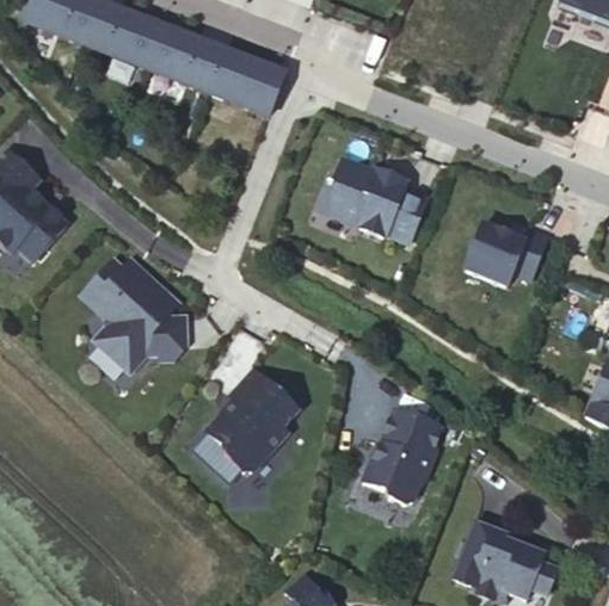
[(285,70),(100,0),(30,0),(23,19),(269,115),(285,70)]
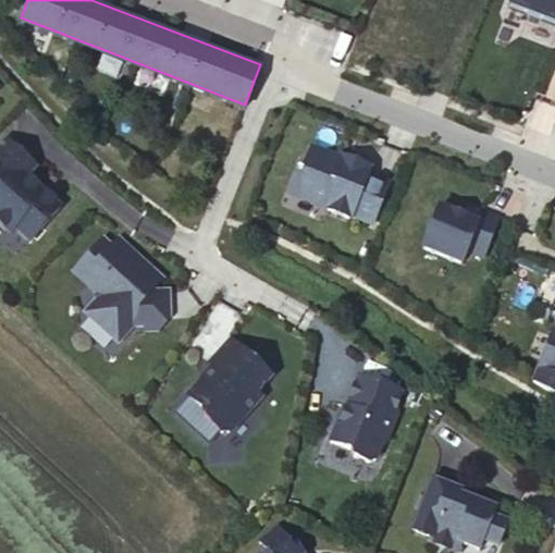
[(512,0),(510,3),(554,20),(554,0),(512,0)]
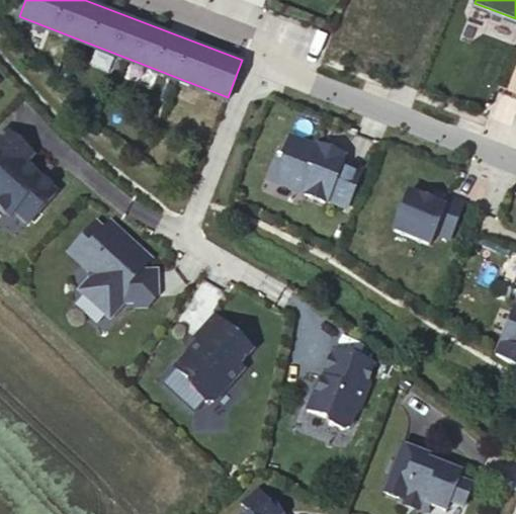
[(39,170),(27,159),(35,151),(7,124),(0,133),(0,201),(11,212),(16,208),(29,221),(59,187),(39,170)]
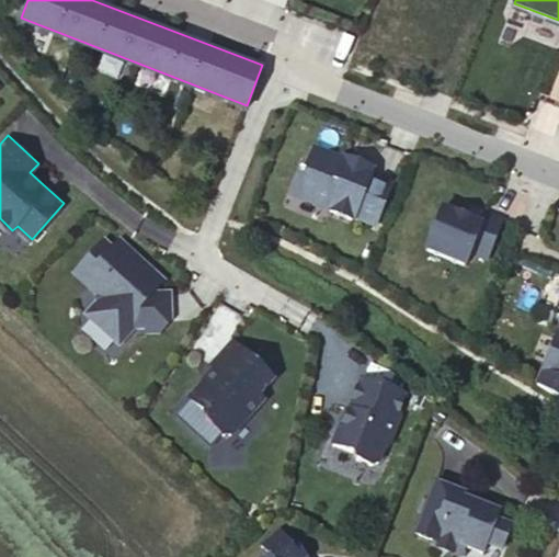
[(341,157),(312,146),(304,168),(299,166),(291,188),(330,204),(329,207),(354,217),(355,214),(376,223),(391,182),(372,172),(373,170),(363,166),(357,159),(343,154),(341,157)]
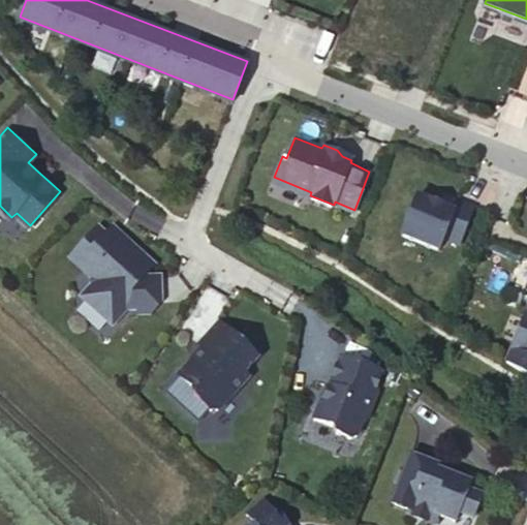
[(352,156),(337,150),(342,156),(351,160),(352,156)]
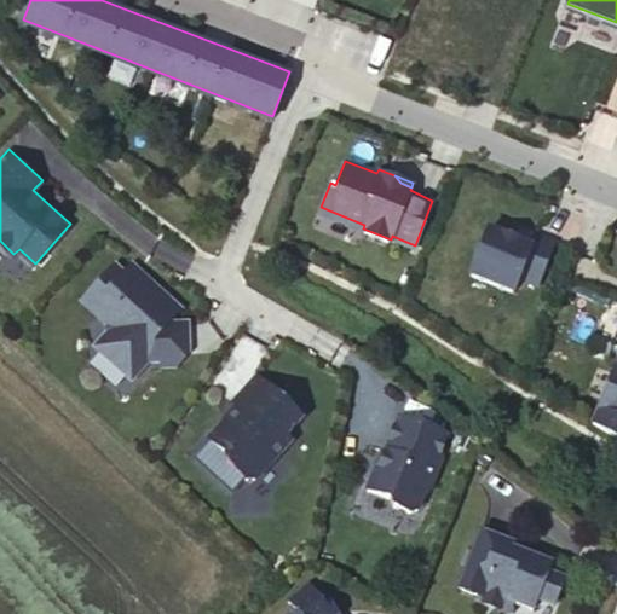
[(538,282),(555,241),(536,232),(534,238),(531,243),(513,236),(489,226),(471,272),(514,289),(520,274),(538,282)]
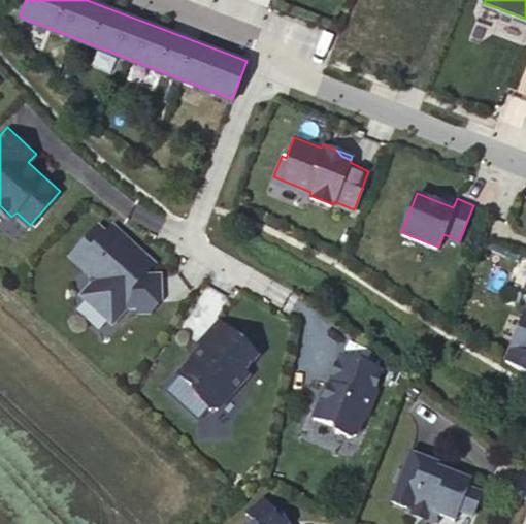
[(453,207),(455,203),(439,197),(437,201),(453,207)]
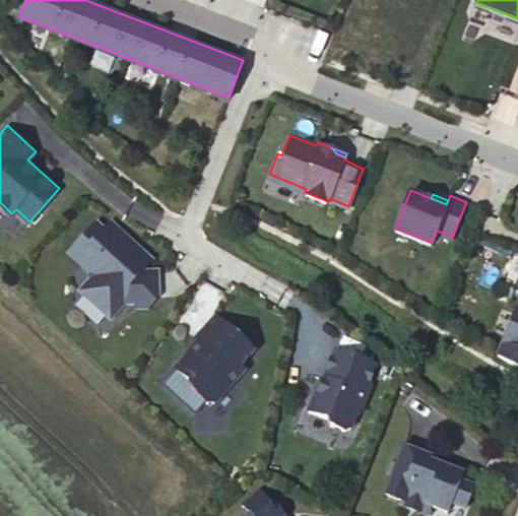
[(92,269),(92,275),(82,287),(113,315),(126,300),(137,300),(154,299),(160,293),(159,267),(142,268),(131,268),(131,261),(136,261),(147,249),(113,217),(107,226),(99,218),(77,243),(92,257),(86,264),(92,269)]
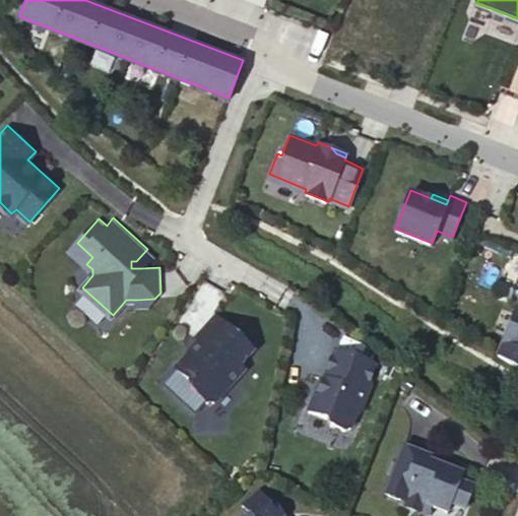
[(92,257),(77,243),(71,249),(86,264),(92,257)]
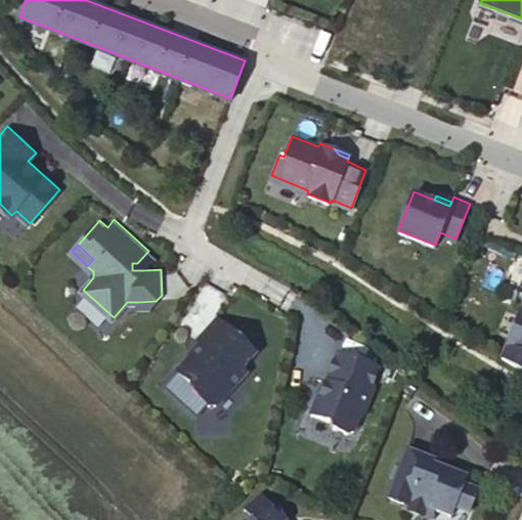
[(137,263),(132,263),(132,270),(143,270),(156,258),(148,251),(137,263)]
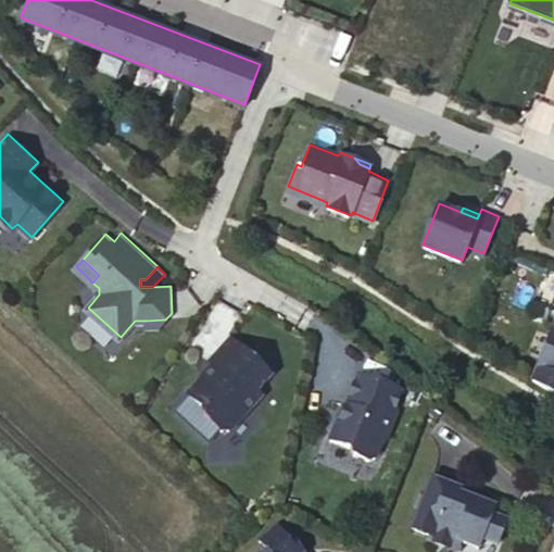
[(553,324),(532,377),(553,390),(553,324)]
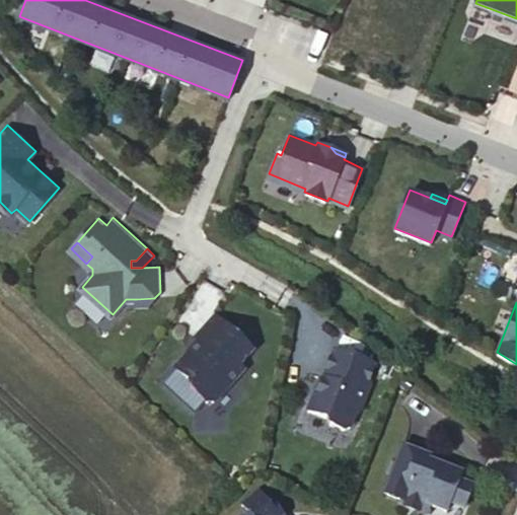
[(191,350),(176,366),(194,382),(192,385),(208,399),(214,399),(244,367),(240,363),(254,348),(217,313),(197,335),(203,341),(195,350),(191,350)]
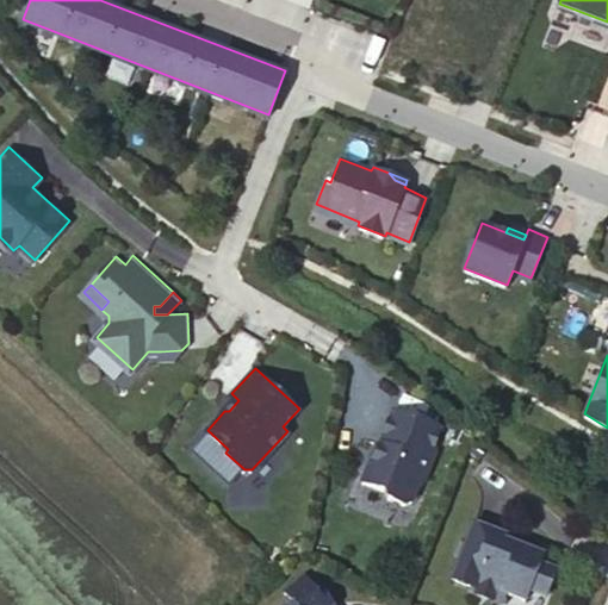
[(432,450),(441,426),(395,409),(374,457),(371,460),(364,479),(385,487),(389,494),(405,501),(413,499),(420,478),(423,479),(434,451),(432,450)]
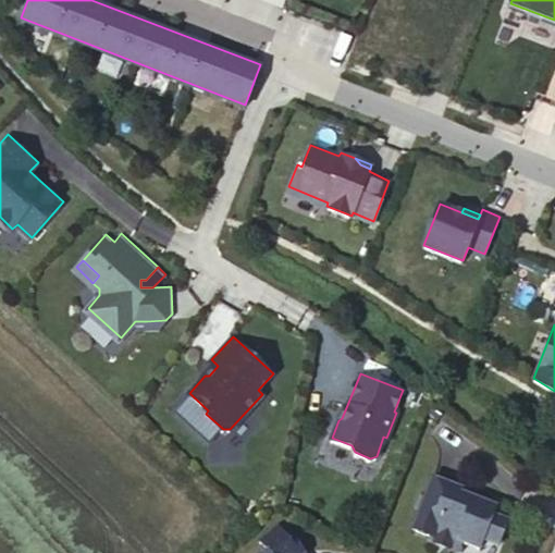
[(504,517),(507,508),(460,490),(461,486),(432,474),(412,526),(431,533),(429,538),(454,548),(457,538),(461,540),(479,547),(482,538),(497,543),(507,518),(504,517)]
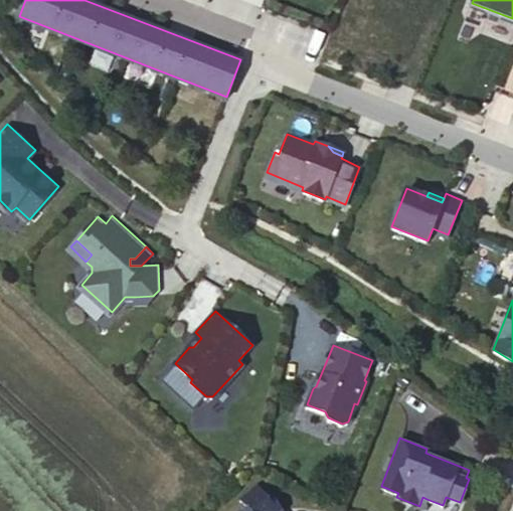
[(283,510),(272,497),(267,500),(257,487),(240,499),(248,509),(246,510),(283,510)]
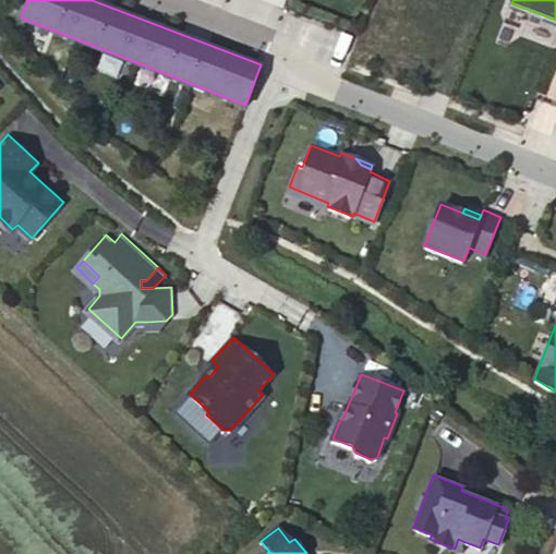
All buildings are outlined.
